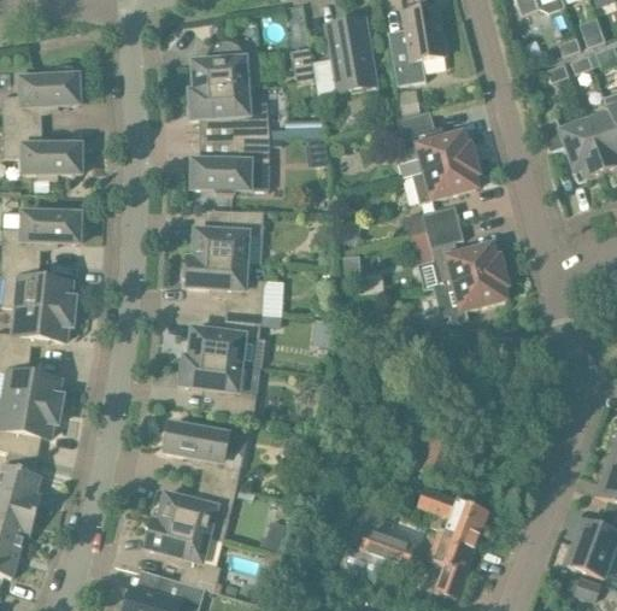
[(564,7),(562,0),(516,0),(521,15),(538,9),(548,13),(564,7)]
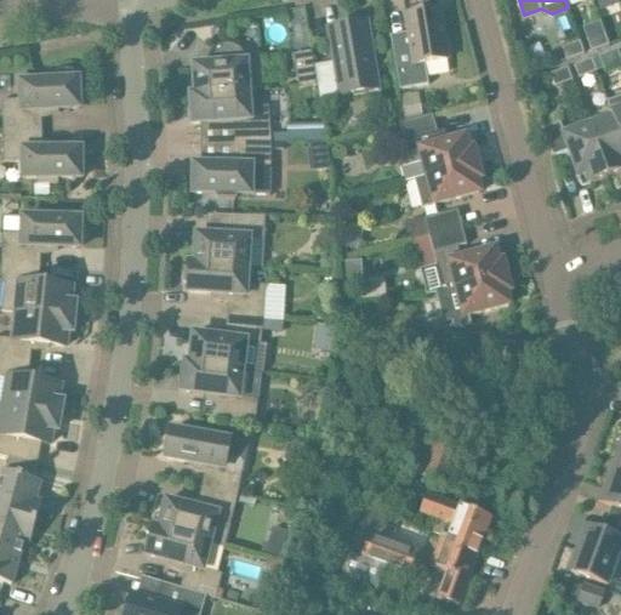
[(444,34),(439,6),(405,11),(410,39),(392,41),(399,86),(428,81),(425,60),(448,56),(446,51),(449,47),(448,38),(444,34)]
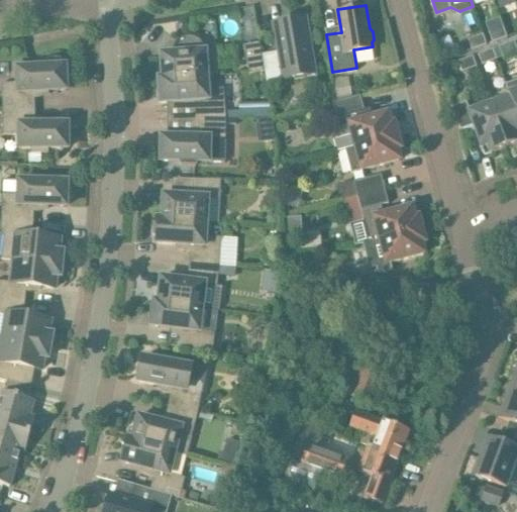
[(262,53),(264,68),(265,73),(281,70),(282,77),(315,71),(305,14),(273,19),(278,49),(262,53)]
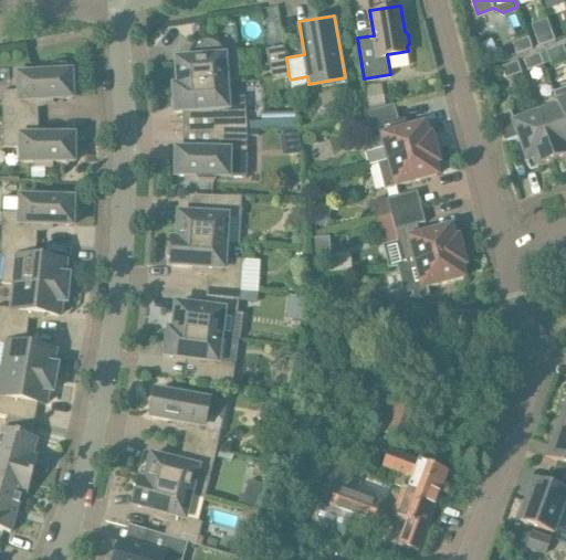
[(555,39),(551,28),(535,33),(540,44),(555,39)]
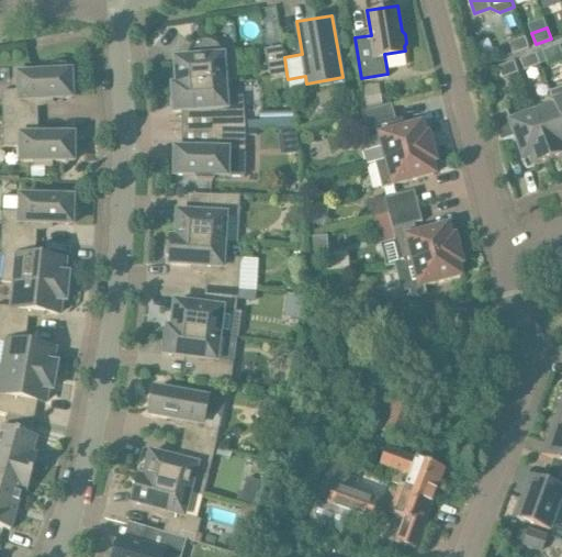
[(175,56),(177,82),(177,84),(225,79),(223,53),(222,49),(221,46),(220,44),(217,41),(215,40),(212,37),(210,36),(206,36),(203,36),(200,37),(197,39),(198,48),(189,51),(190,55),(175,56)]
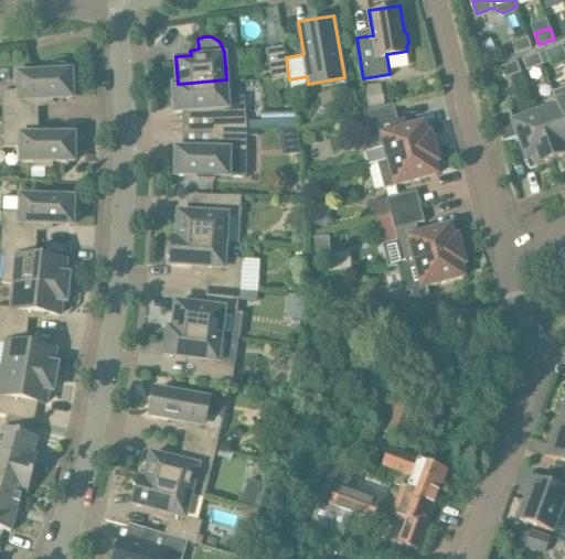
[(532,47),(528,36),(512,42),(515,53),(532,47)]
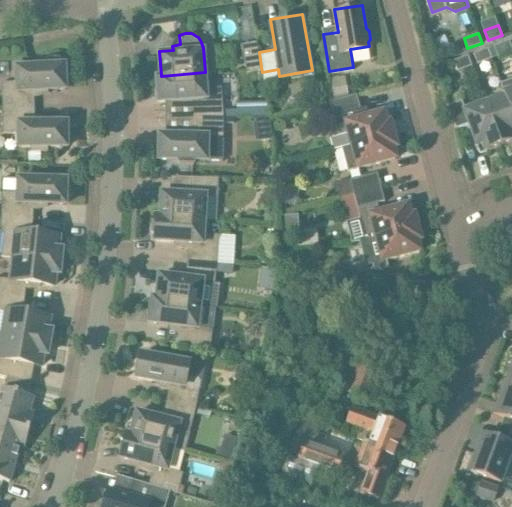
[(261,67),(259,52),(257,39),(241,42),(246,70),(261,67)]
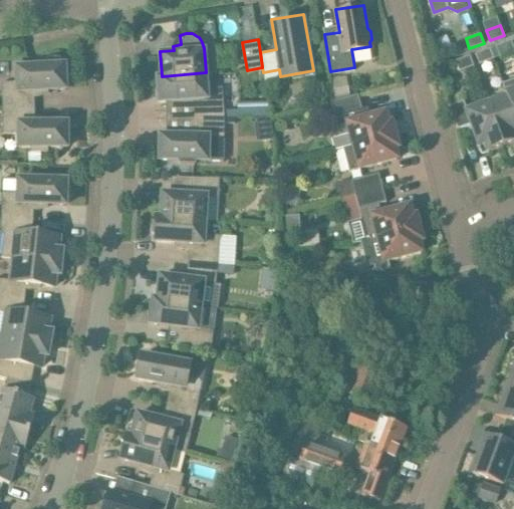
[(500,55),(513,49),(513,48),(511,39),(496,45),(500,55)]
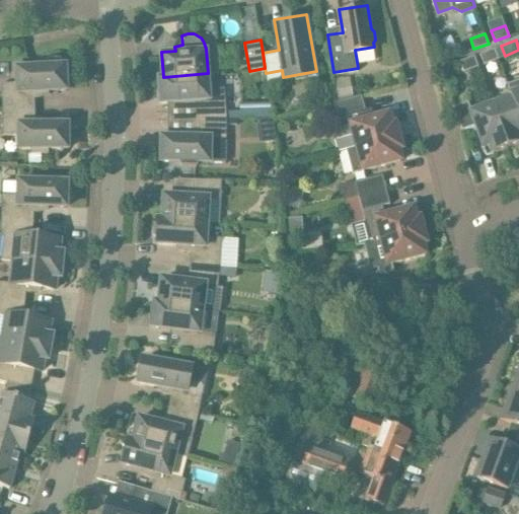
[(499,58),(495,48),(480,53),(485,63),(499,58)]
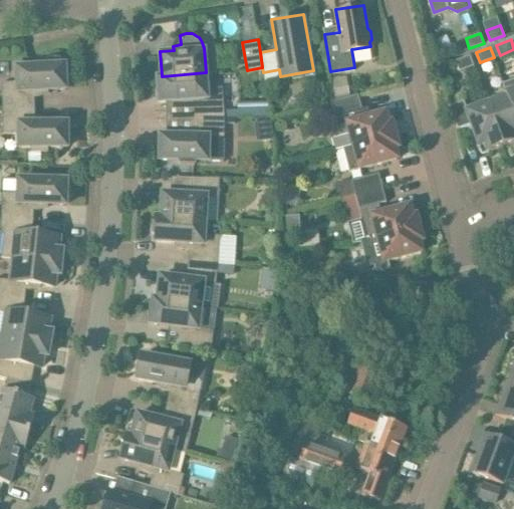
[(2,105),(33,104),(32,93),(38,92),(46,90),(46,87),(65,86),(64,62),(64,61),(63,59),(62,58),(61,56),(60,55),(59,54),(57,54),(55,53),(54,53),(52,54),(31,60),(31,64),(16,65),(17,79),(1,80),(2,105)]
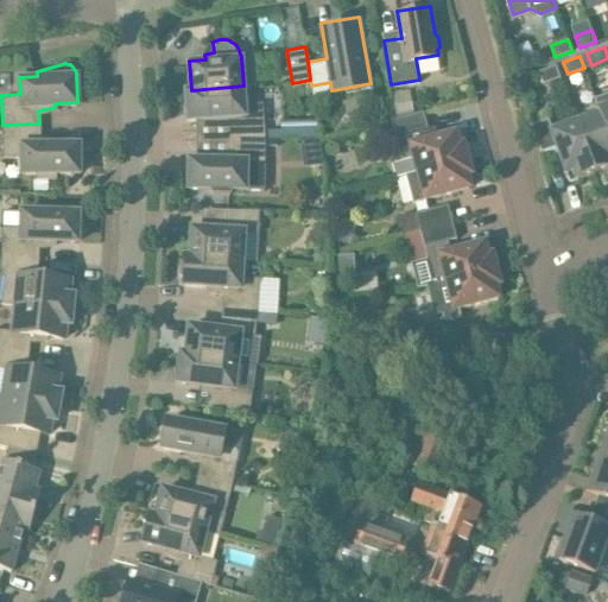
[(561,77),(556,65),(539,71),(544,83),(561,77)]
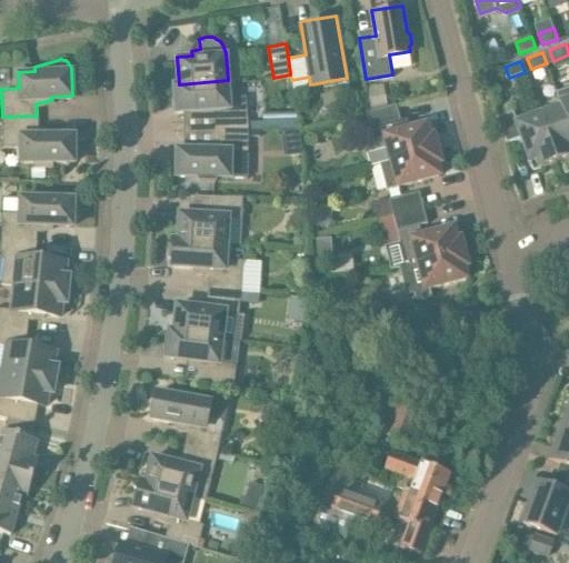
[(179,83),(175,83),(176,110),(199,109),(200,111),(209,112),(216,112),(217,128),(249,127),(247,103),(246,94),(229,96),(228,80),(179,84),(179,83)]
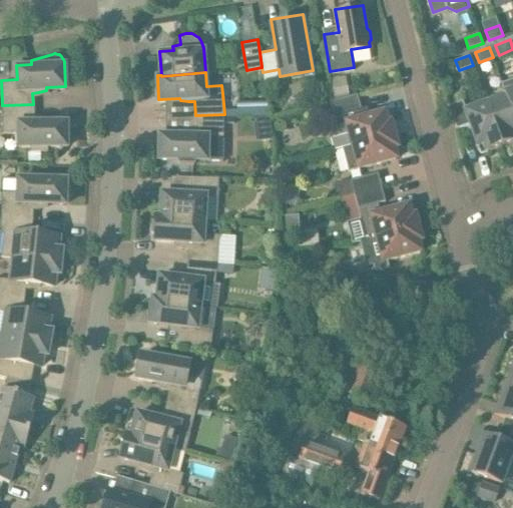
[(512,112),(512,75),(501,80),(505,90),(512,112)]
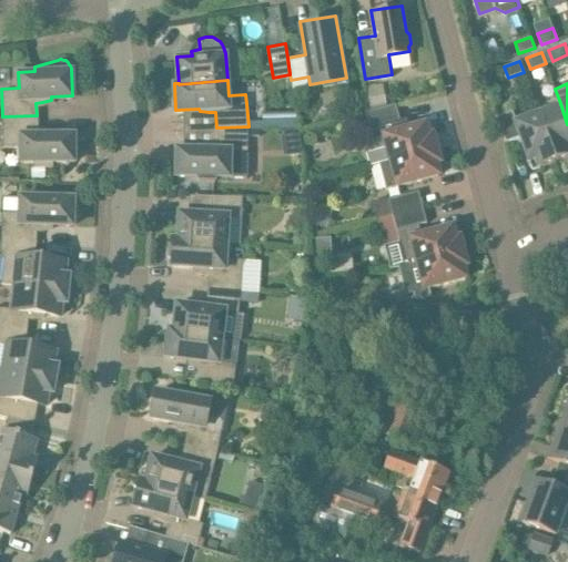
[(538,111),(555,159),(567,153),(567,124),(559,100),(558,100),(559,103),(538,111)]
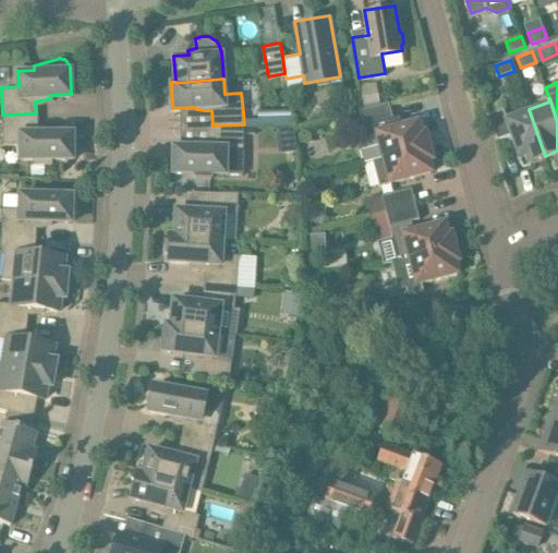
[(392,116),(388,100),(359,108),(363,123),(392,116)]
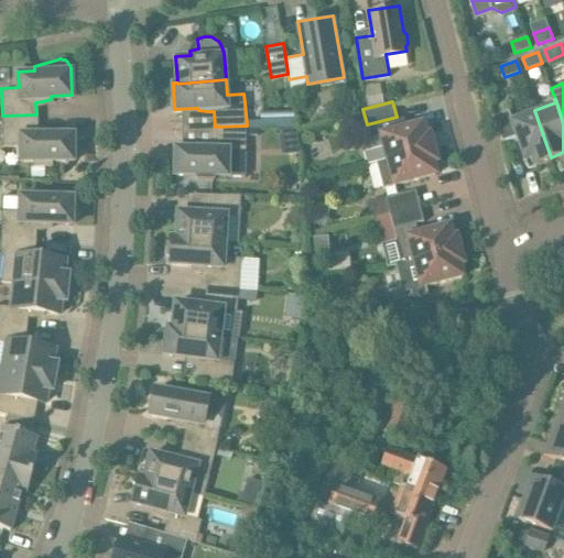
[(551,157),(534,110),(512,118),(509,108),(492,113),(502,139),(517,133),(528,165),(551,157)]
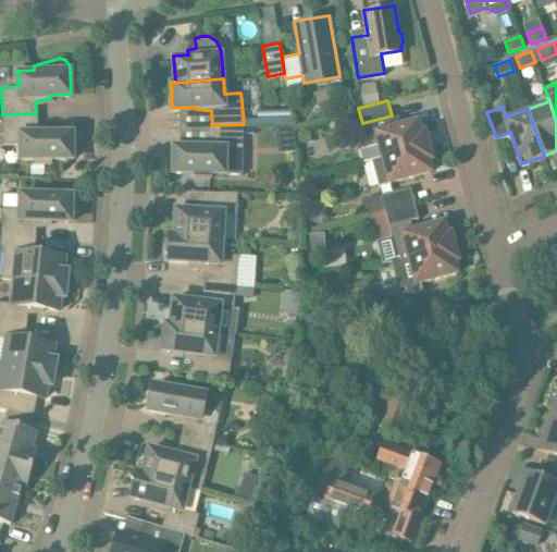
[(36,125),(36,113),(2,114),(2,142),(21,142),(21,157),(34,157),(34,161),(51,161),(51,157),(73,157),(73,151),(74,150),(75,148),(76,147),(76,145),(76,144),(76,142),(75,140),(75,138),(74,137),(72,136),(72,131),(51,131),(51,127),(42,125),(36,125)]
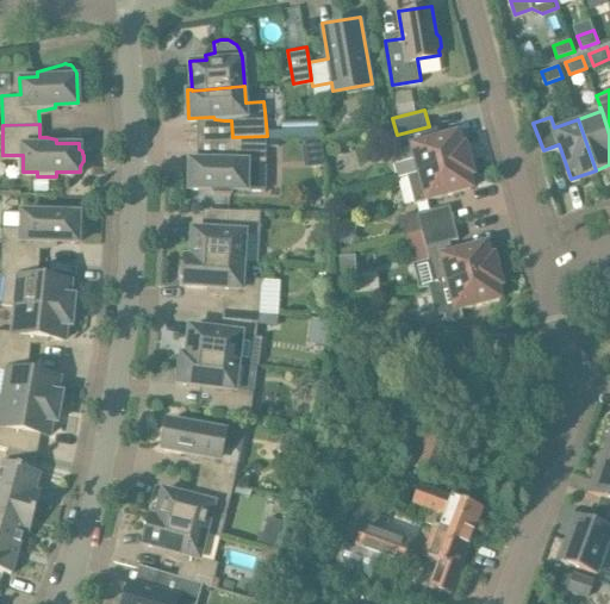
[(429,126),(397,135),(399,145),(403,159),(415,155),(418,169),(468,156),(465,142),(460,143),(456,130),(431,137),(429,126)]
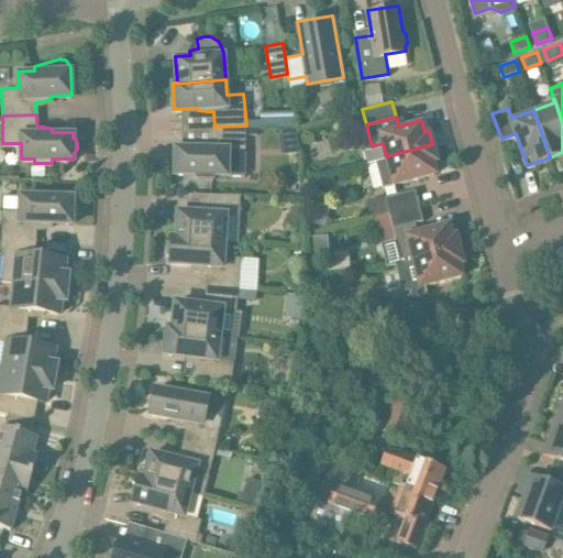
[(246,126),(214,127),(214,142),(208,142),(198,144),(198,146),(175,146),(175,172),(196,173),(196,177),(213,177),(213,173),(228,173),(228,149),(245,149),(246,126)]
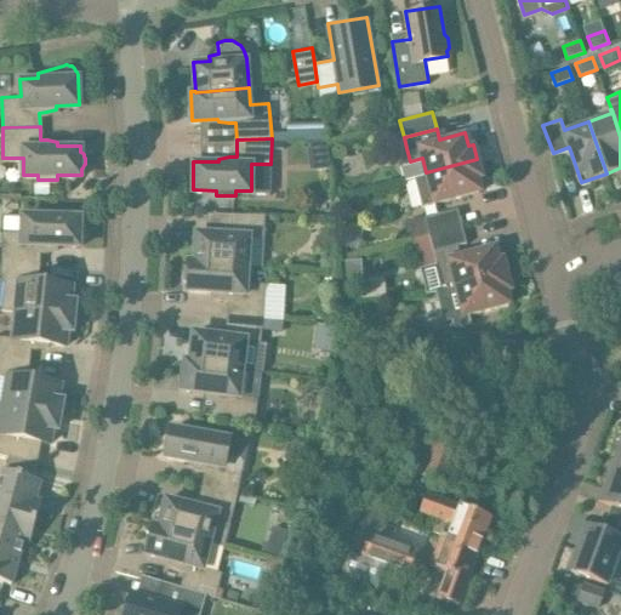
[(482,175),(477,159),(426,172),(425,172),(414,175),(421,204),(480,189),(477,176),(482,175)]
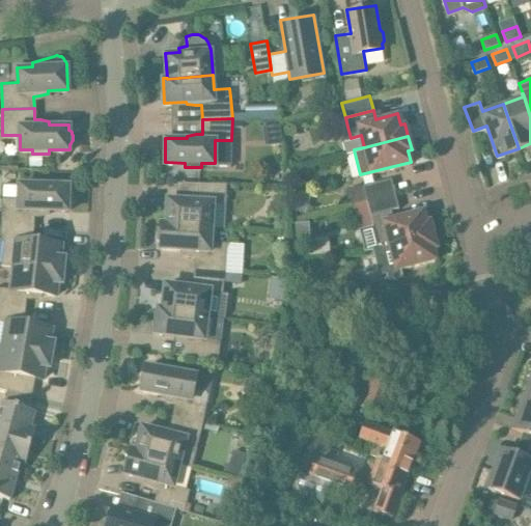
[(363,184),(367,198),(395,191),(391,176),(363,184)]
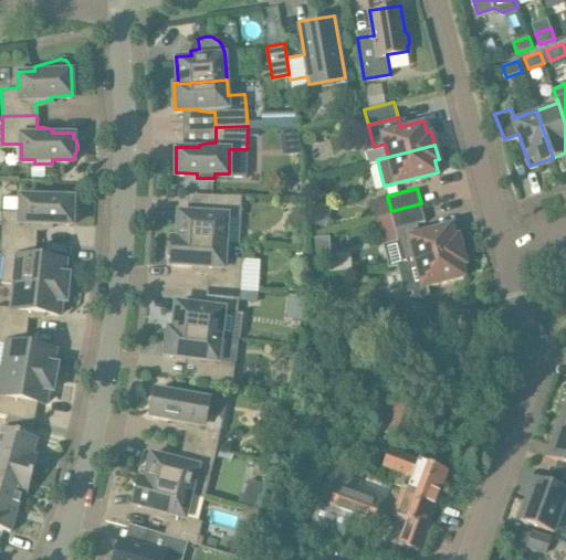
[(1,236),(34,239),(34,226),(41,226),(50,224),(51,222),(72,222),(72,217),(74,215),(75,214),(75,212),(76,211),(76,209),(76,208),(76,205),(75,204),(74,202),(73,201),(73,196),(51,196),(51,191),(34,190),(34,194),(20,194),(20,210),(2,209),(1,236)]
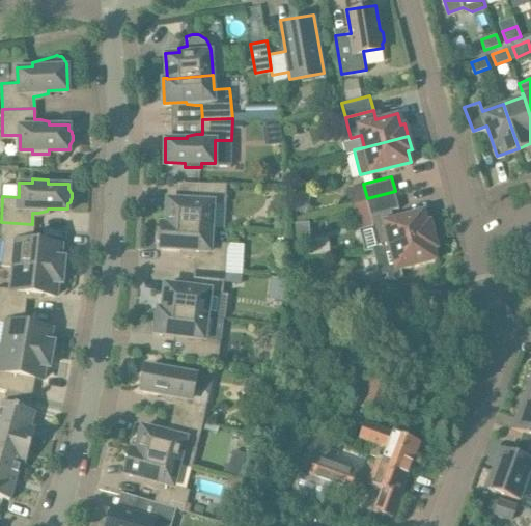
[(197,181),(191,181),(190,194),(182,195),(182,198),(167,197),(166,222),(166,223),(212,225),(213,201),(225,202),(227,182),(197,181)]
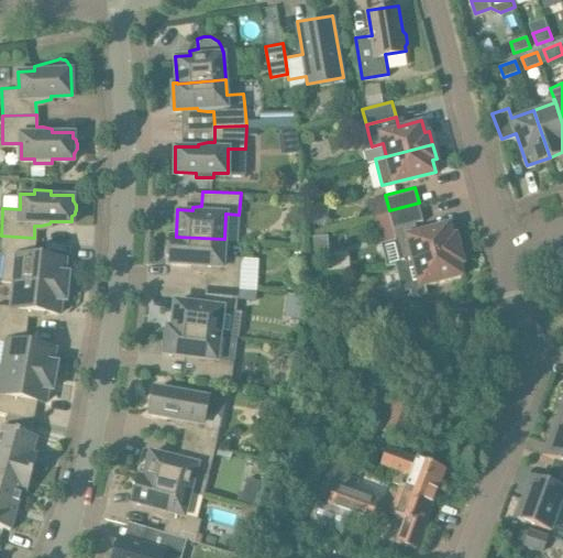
[(396,237),(381,240),(385,260),(387,265),(395,263),(460,247),(455,232),(452,233),(449,222),(417,231),(415,220),(422,218),(419,203),(389,210),(393,227),(396,237)]
